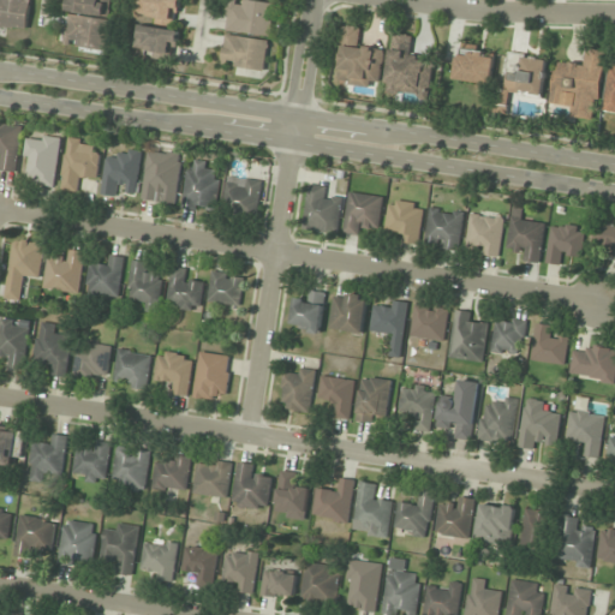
[(30,0),(0,0),(0,28),(28,31),(30,0)]
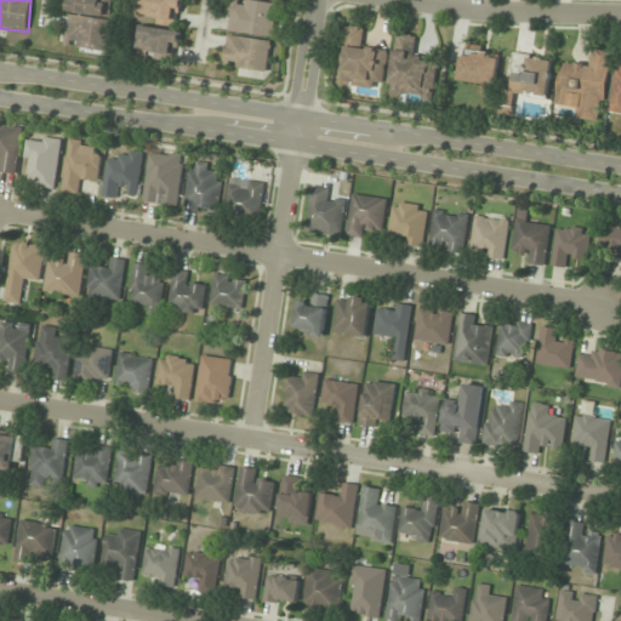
[(113,0),(69,0),(68,10),(109,18),(113,0)]
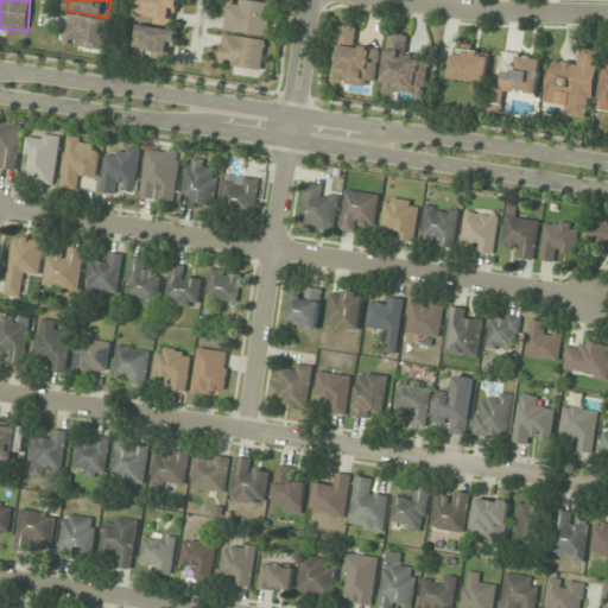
[(178,0),(138,0),(135,18),(175,25),(178,0)]
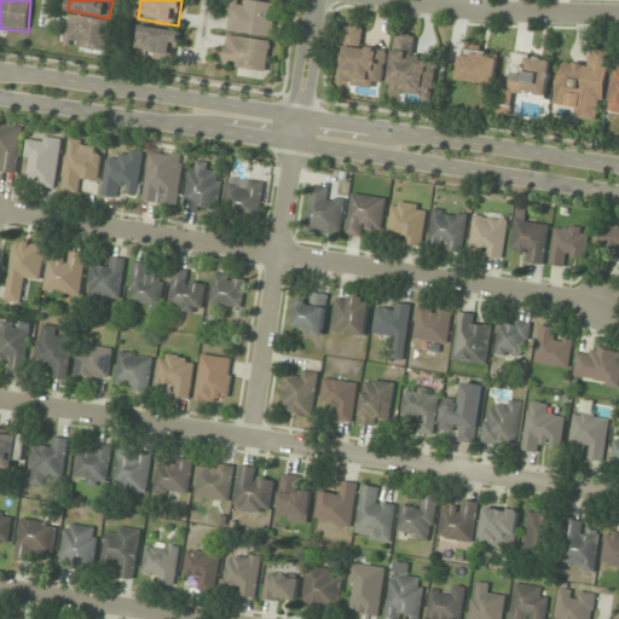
[(230,0),(227,33),(273,36),(277,4),(243,0),(230,0)]
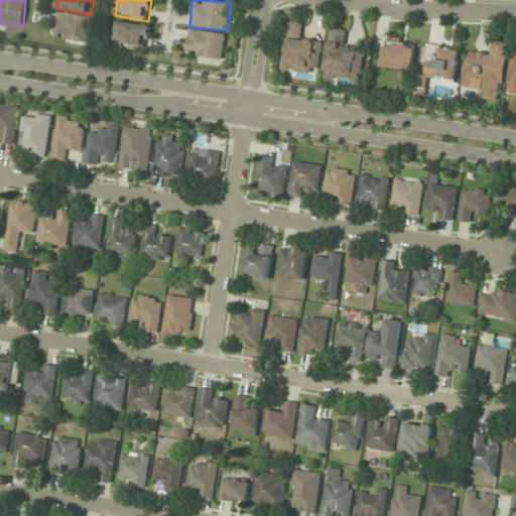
[(53,39),(90,43),(93,17),(57,13),(53,39)]
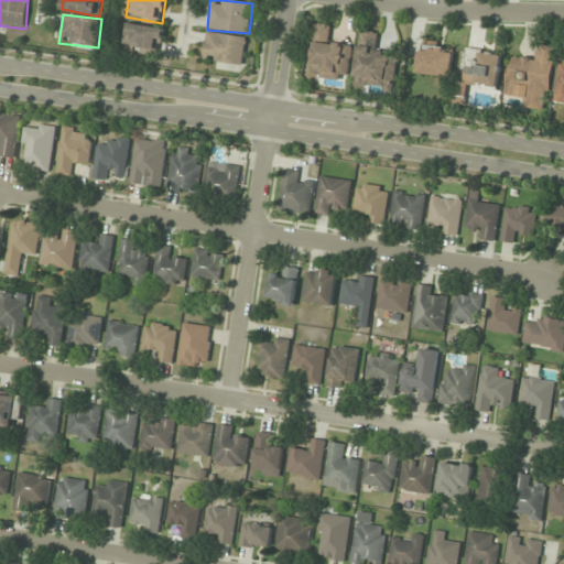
[(159,54),(165,31),(127,22),(121,45),(159,54)]
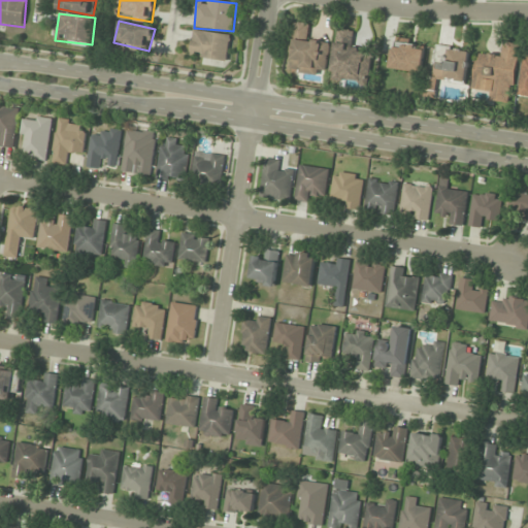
[(290,72),(327,75),(330,42),(309,40),(311,24),(295,23),(290,72)]
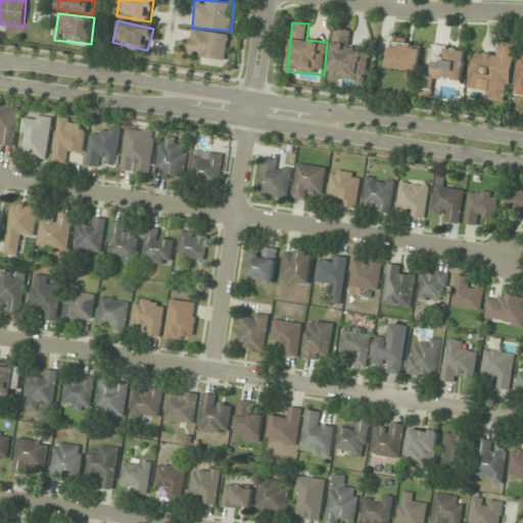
[(369,51),(349,49),(351,31),(333,29),(328,80),(366,84),(369,51)]
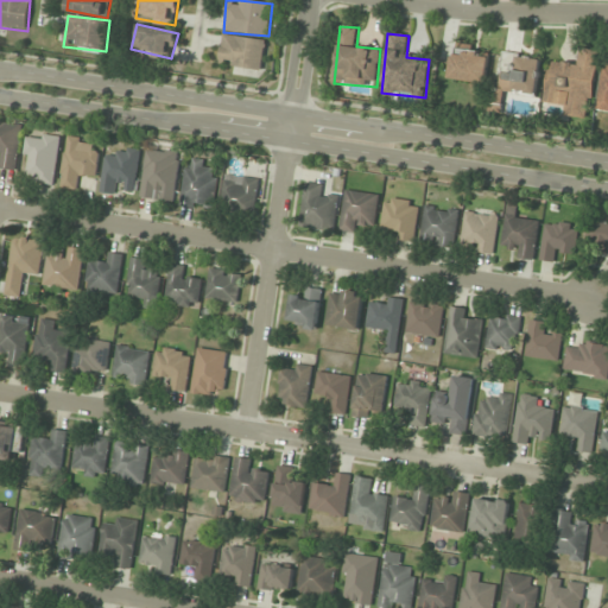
[(220,65),(263,70),(266,40),(222,36),(220,65)]
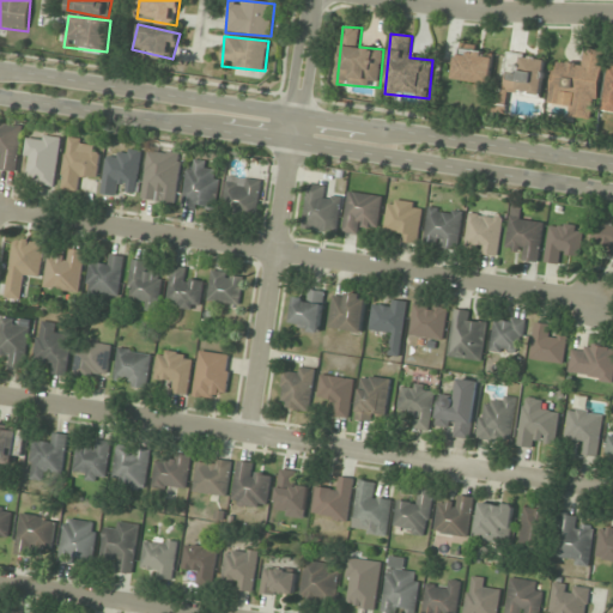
[(453,82),(490,85),(493,54),(456,49),(453,82)]
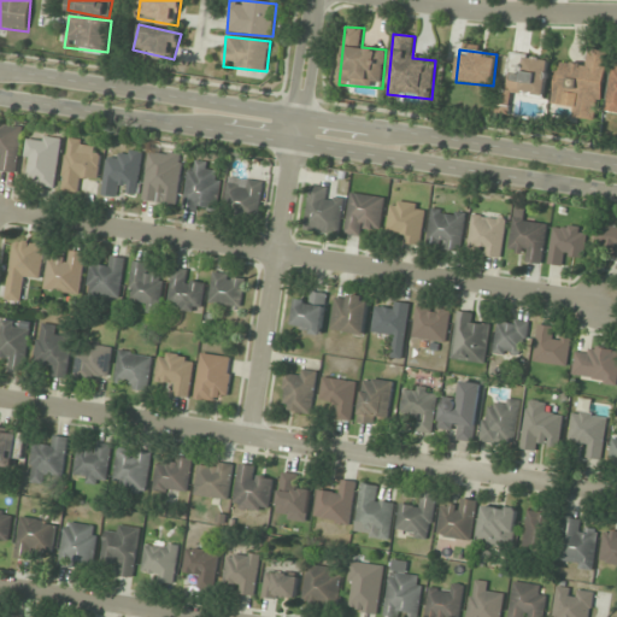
[(552,104),(574,107),(573,118),(598,122),(607,52),(587,50),(586,65),(558,63),(552,104)]
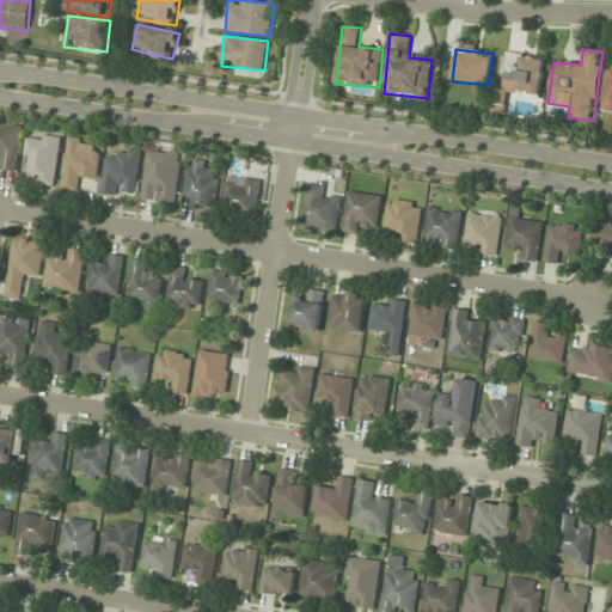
[(611,49),(601,110),(611,111),(611,49)]
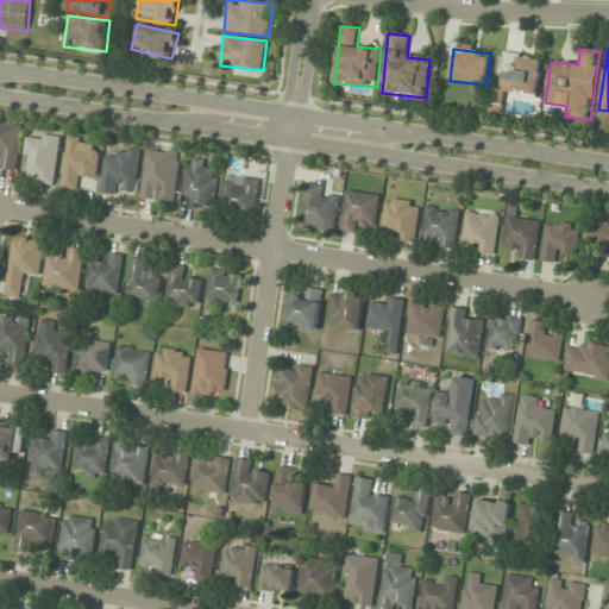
[(538,95),(542,58),(504,54),(500,88),(493,87),(489,112),(502,114),(506,92),(538,95)]
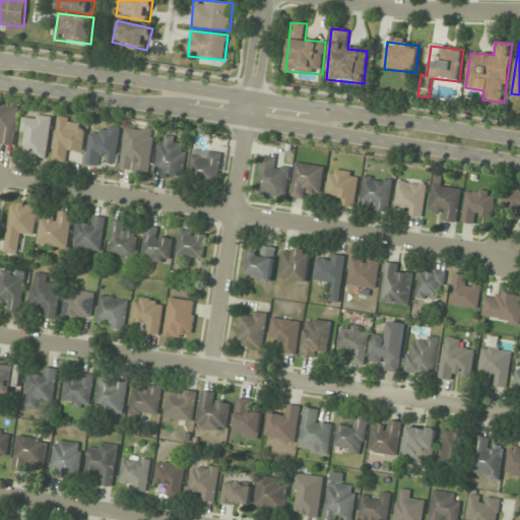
[(0,143),(14,146),(19,108),(0,105),(0,143)]
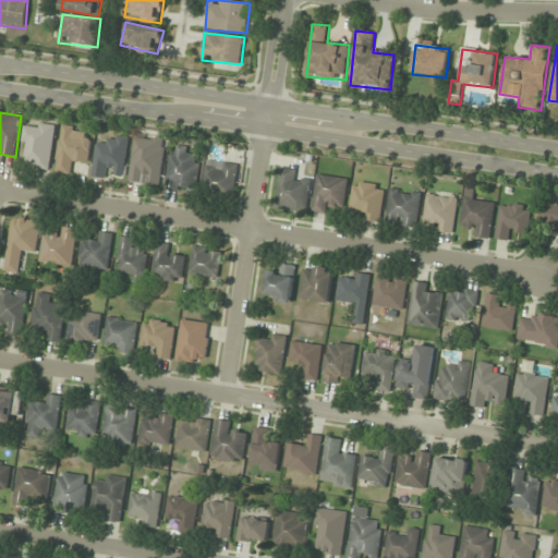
[(55,125),(25,122),(22,154),(27,154),(26,166),(50,168),(55,125)]
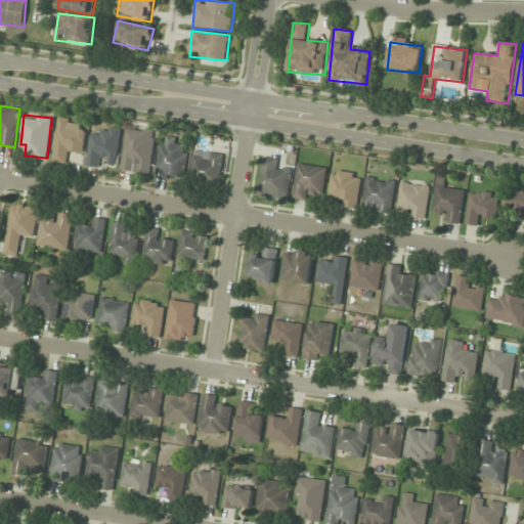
[(68,130),(69,120),(57,118),(52,161),(70,163),(71,153),(82,154),(85,132),(68,130)]
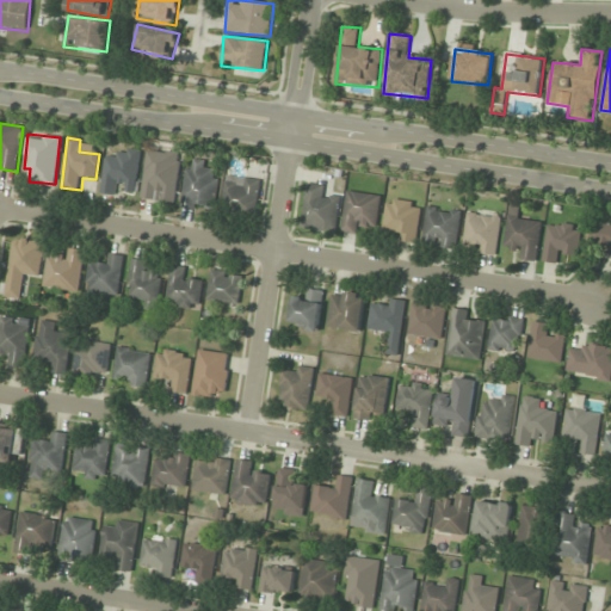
[(105,159),(100,192),(118,195),(118,193),(135,196),(140,152),(118,149),(117,160),(105,159)]
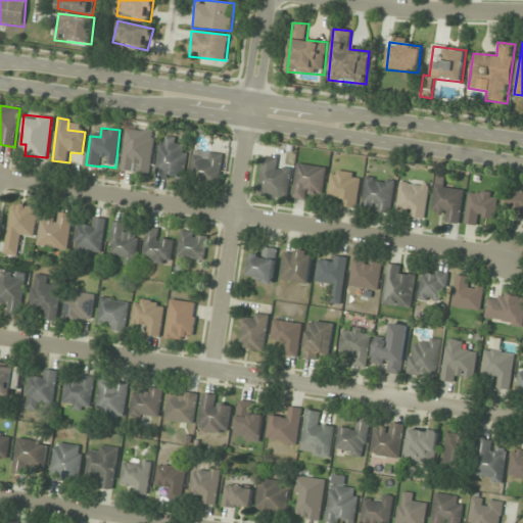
[(121,171),(148,174),(154,132),(126,129),(121,171)]
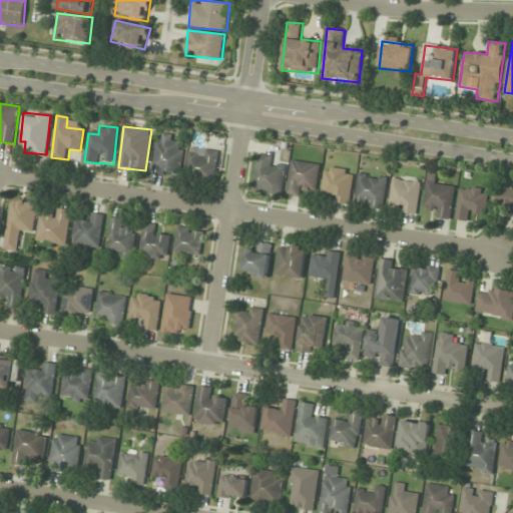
[(174,135),(159,133),(152,173),(178,178),(184,145),(173,143),(174,135)]
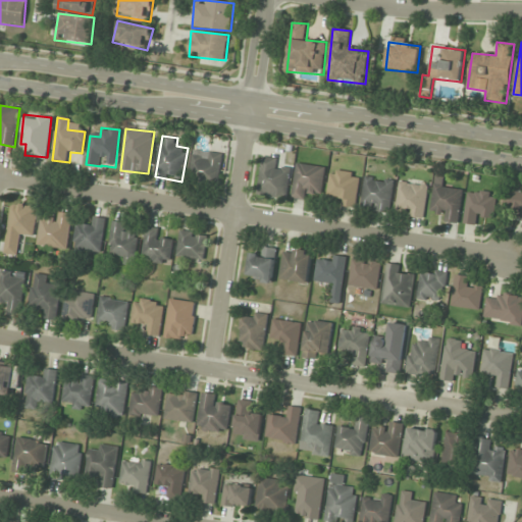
[(196,154),(188,176),(214,186),(224,157),(209,152),(206,158),(196,154)]
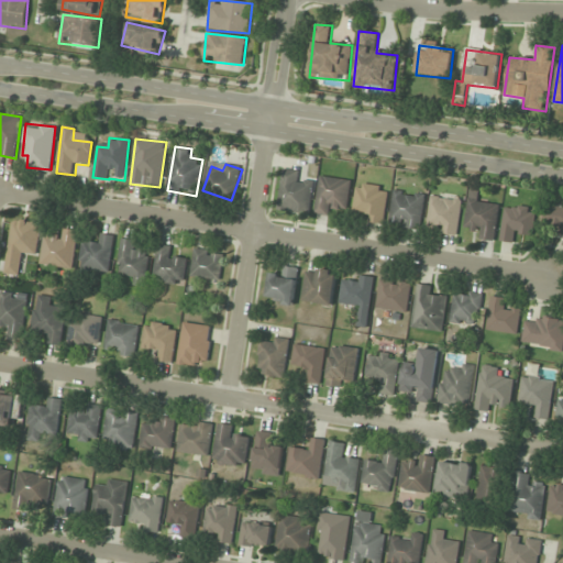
[(300,172),(283,169),(276,209),(308,214),(313,183),(298,180),(300,172)]
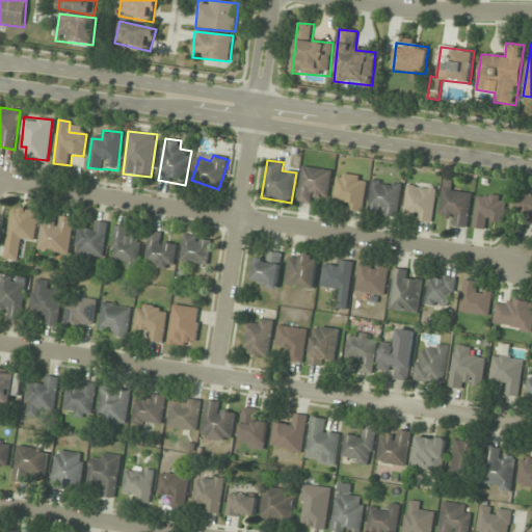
[(315,205),(316,195),(327,197),(333,171),(302,166),(297,202),(315,205)]
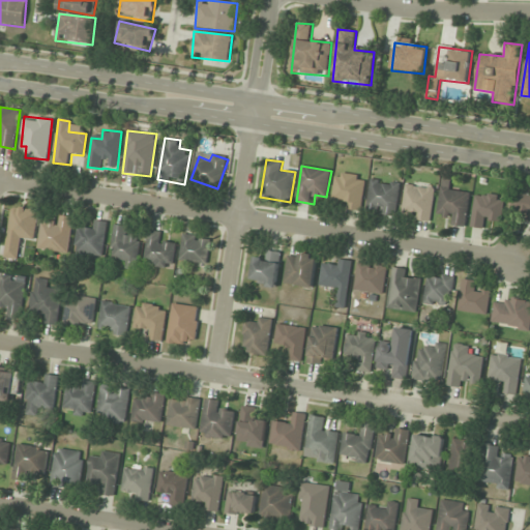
[(365,177),(336,173),(332,198),(344,200),(343,208),(360,210),(365,177)]
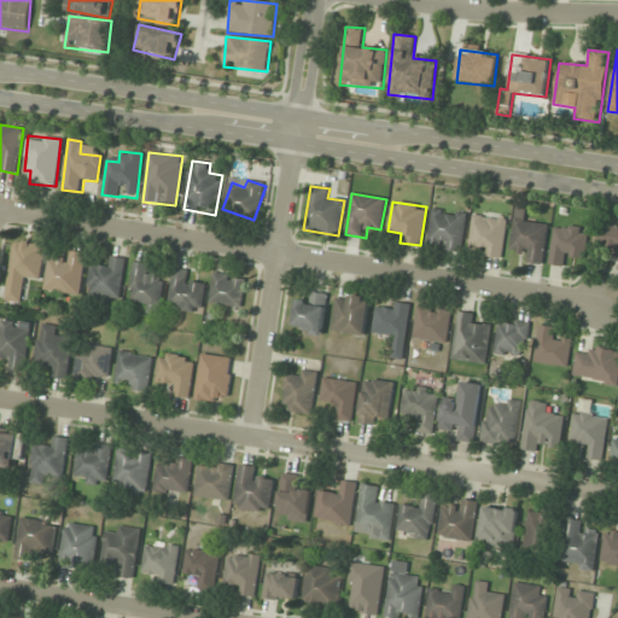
[(516,209),(509,249),(523,251),(522,262),(542,264),(547,226),(524,222),(525,211),(516,209)]
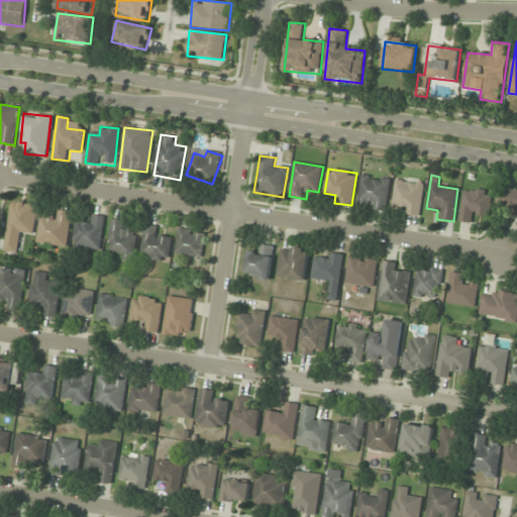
[(388,178),(359,177),(359,207),(387,208),(388,178)]
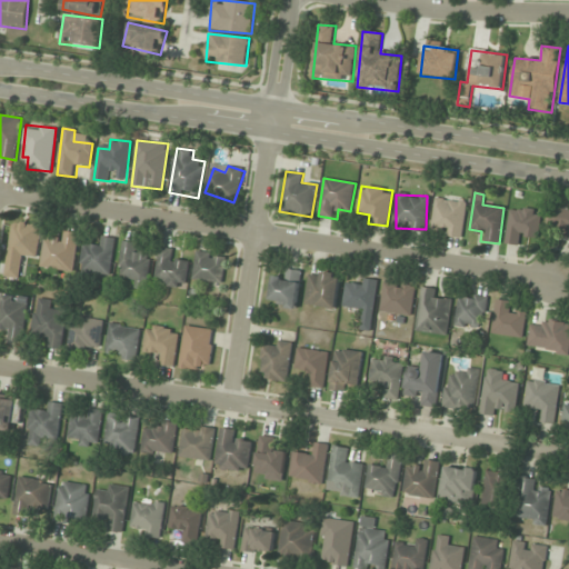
[(430,225),(441,227),(439,235),(460,238),(467,205),(436,198),(430,225)]
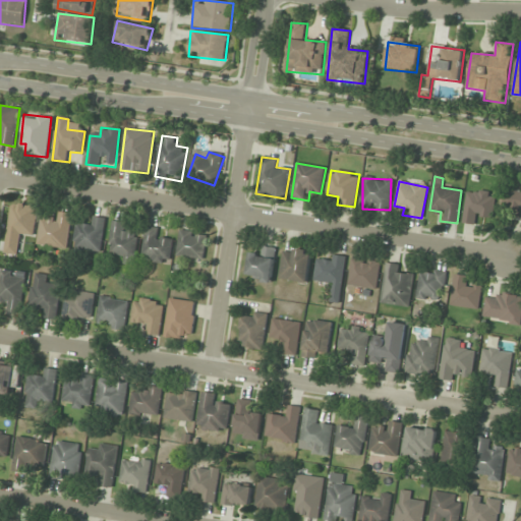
[(500,210),(520,215),(520,186),(507,183),(500,210)]
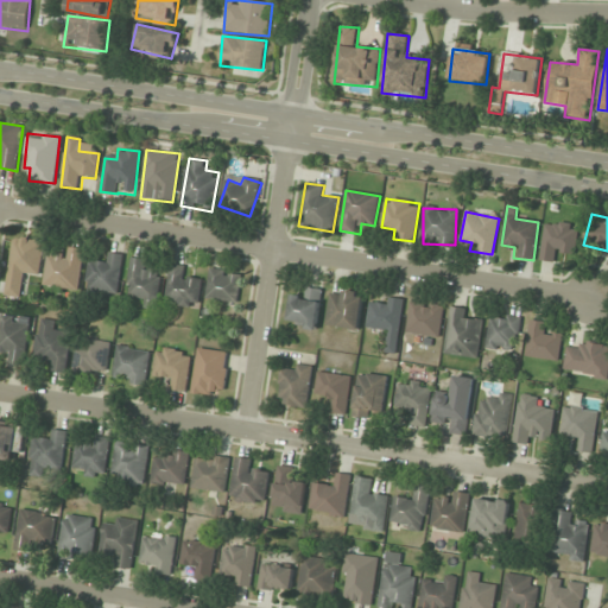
[(578,225),(544,223),(542,261),(555,261),(555,253),(576,254),(578,225)]
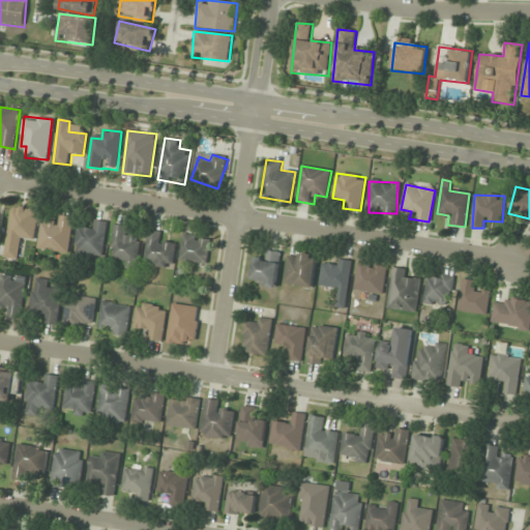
[(23,239),(34,240),(38,210),(11,207),(5,246),(22,249),(23,239)]
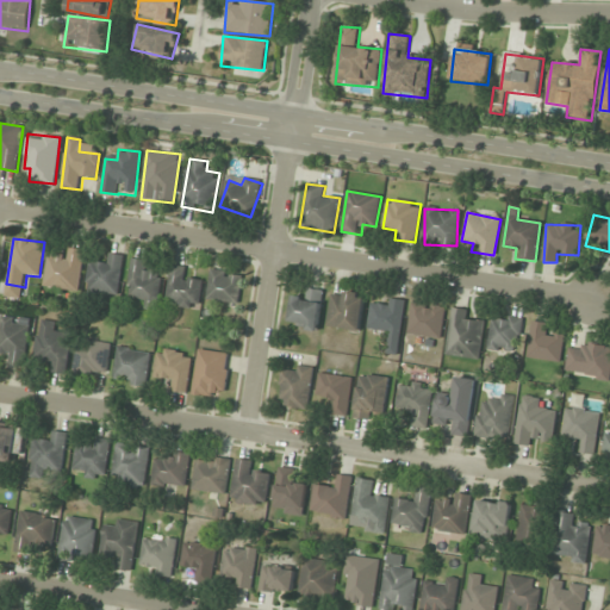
[(79,292),(85,250),(66,248),(64,257),(49,255),(44,286),(79,292)]
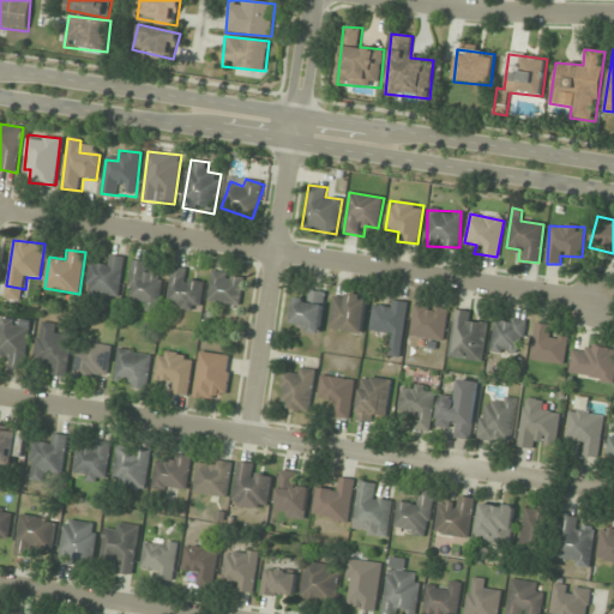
[(109,265),(89,264),(88,296),(120,298),(121,257),(109,257),(109,265)]
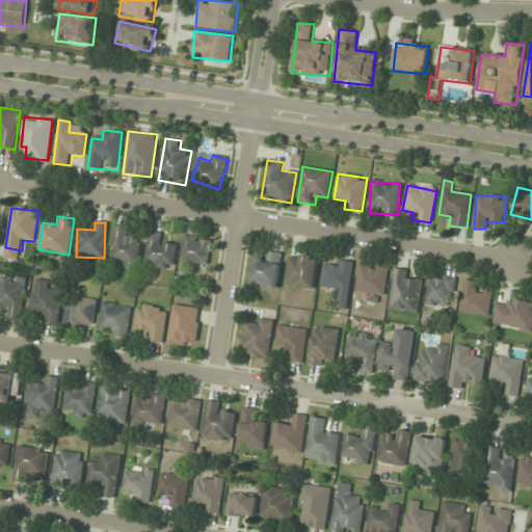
[(131,237),(132,229),(114,227),(111,257),(122,258),(120,268),(137,270),(140,238),(131,237)]
